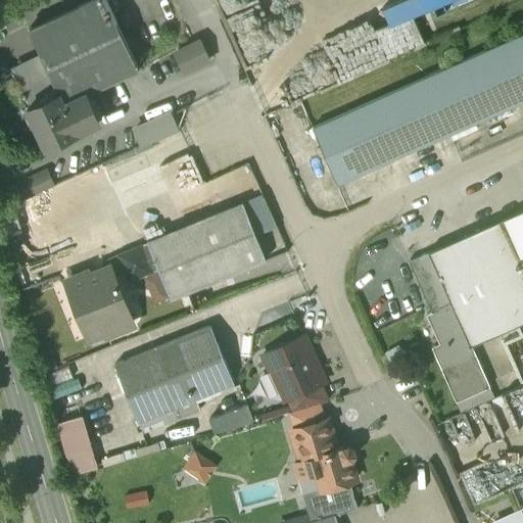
[(105,0),(93,0),(29,31),(58,94),(63,105),(87,95),(120,80),(120,79),(138,69),(105,0)]
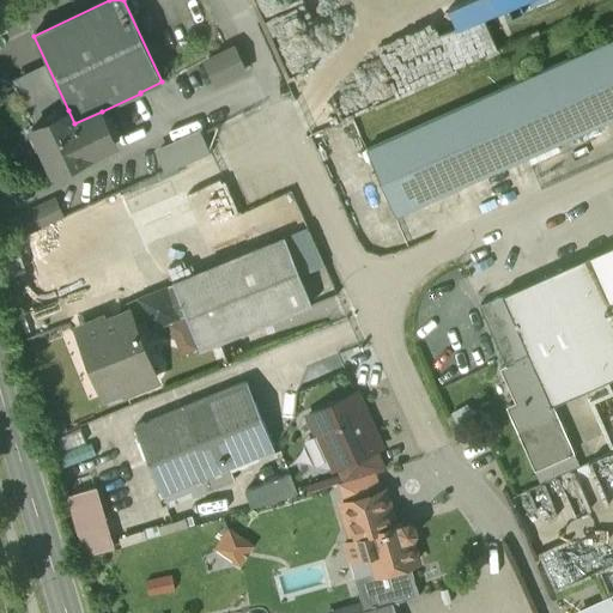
[(492,0),(499,13),(529,0),(492,0)]
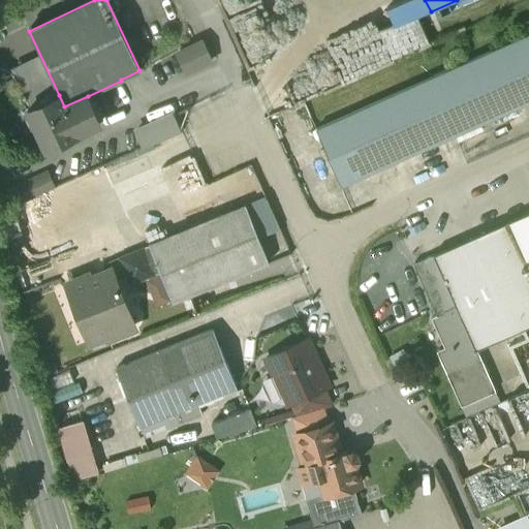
[(379,23),(396,61),(437,42),(421,5),(379,23)]
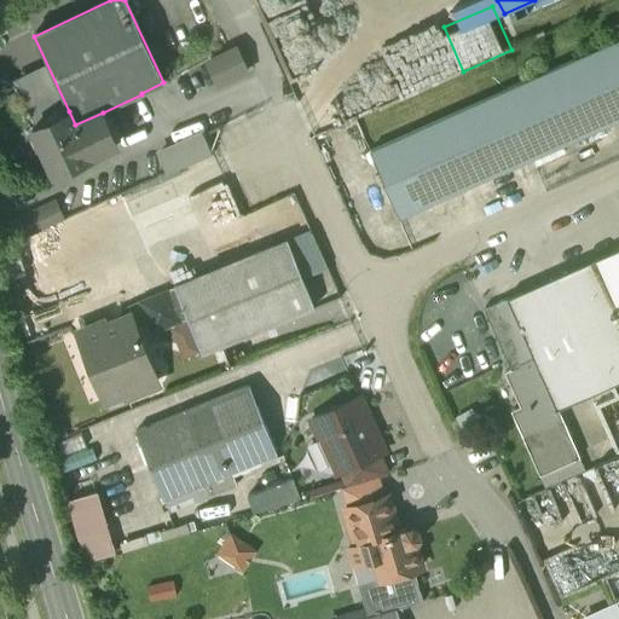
[(618,40),(370,151),(400,219),(618,121),(618,40)]
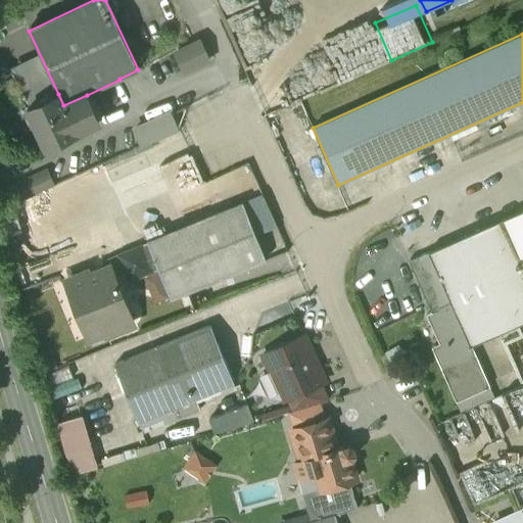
[(199,41),(176,52),(185,72),(208,60),(199,41)]
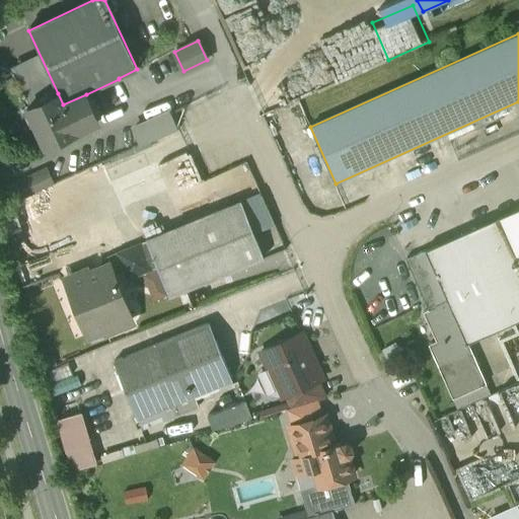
[(63,104),(58,93),(27,106),(45,145),(98,121),(86,94),(63,104)]
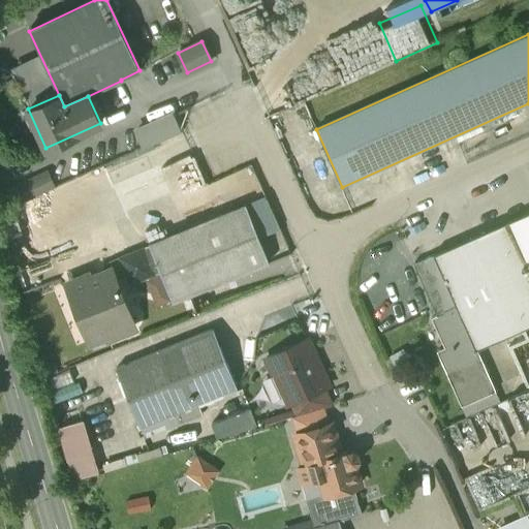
[(137,125),(148,146),(187,126),(177,105),(137,125)]
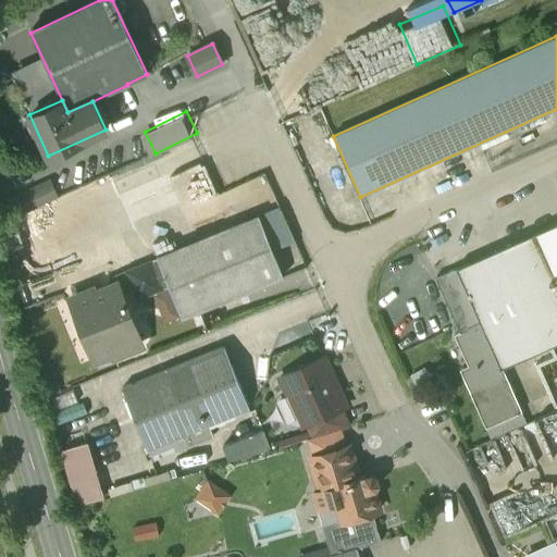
[(258,215),(158,257),(183,318),(283,277),(258,215)]
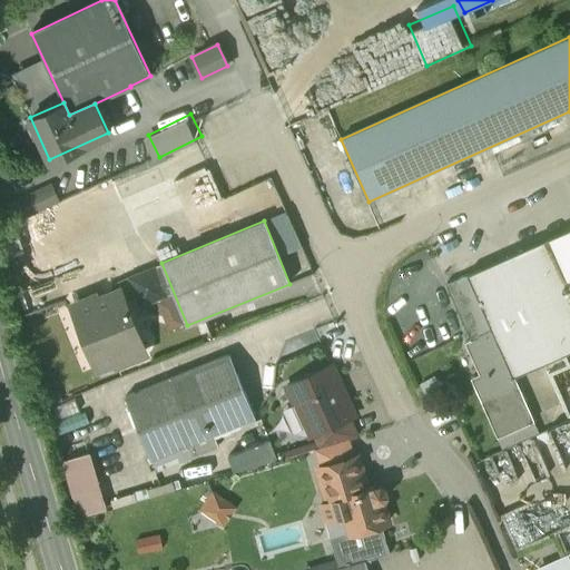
[(569,229),(549,239),(569,287),(569,229)]
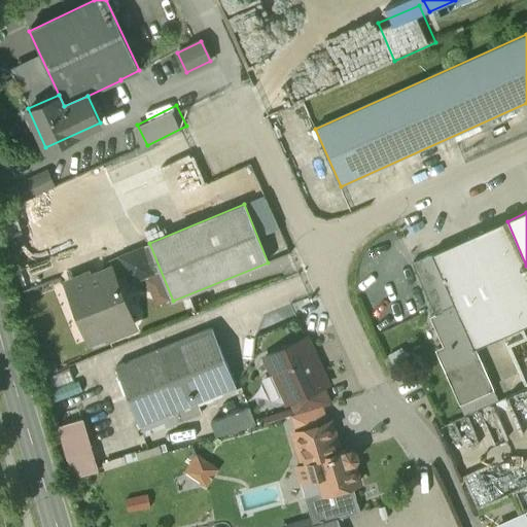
[(526,266),(507,221),(412,264),(435,316),(455,307),(475,350),(476,349),(526,325),(526,266)]
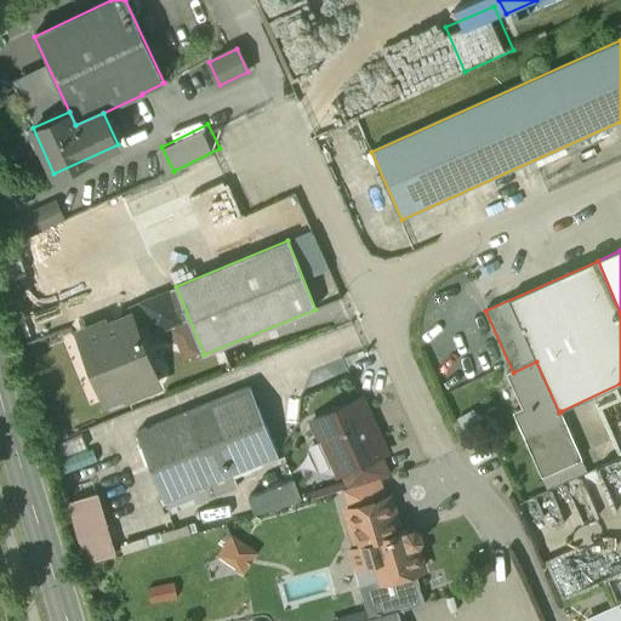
[(132,318),(104,329),(102,324),(84,332),(102,380),(97,382),(104,400),(126,392),(129,397),(154,387),(147,369),(154,366),(143,341),(141,341),(132,318)]
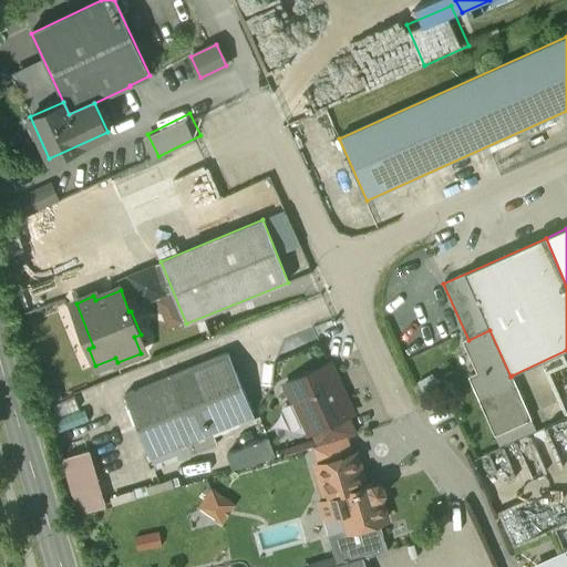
[(511,377),(490,330),(468,340),(465,342),(476,368),(484,364),(487,370),(471,377),(496,434),(531,419),(512,375),(511,377)]
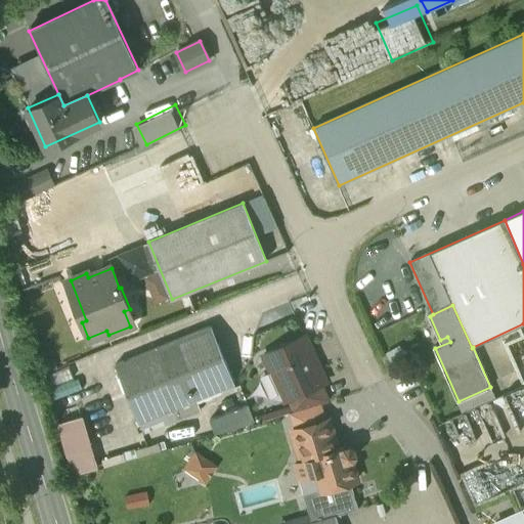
[(211,326),(115,365),(138,424),(234,385),(211,326)]
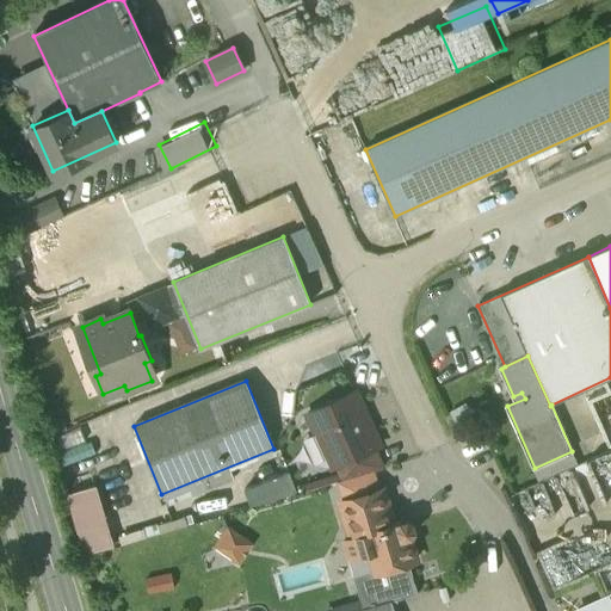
[(355,393),(307,414),(332,468),(337,466),(375,449),(380,446),(370,425),(365,424),(362,415),(364,411),(355,393)]
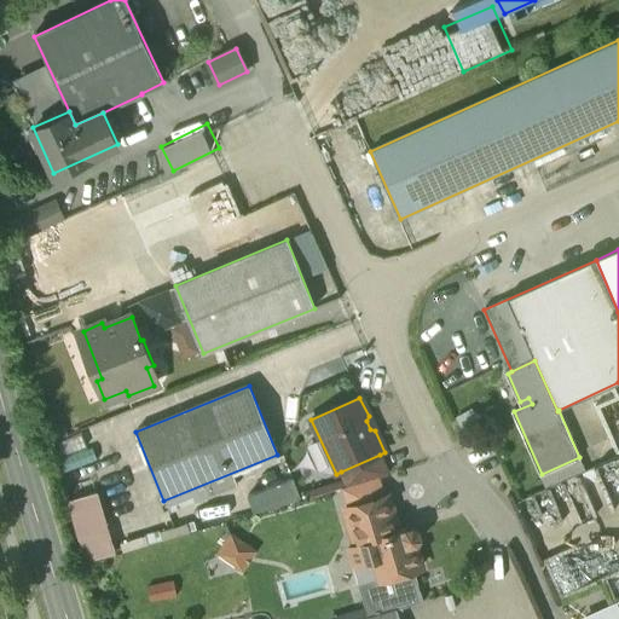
[(618,427),(607,433),(618,457),(618,427)]
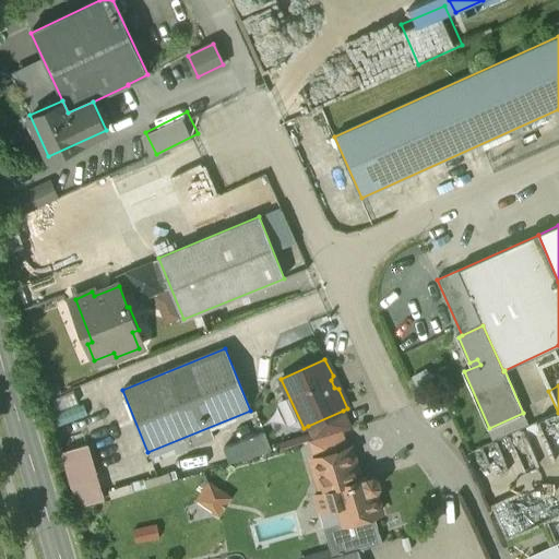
[(78,390),(54,397),(57,407),(81,400),(78,390)]
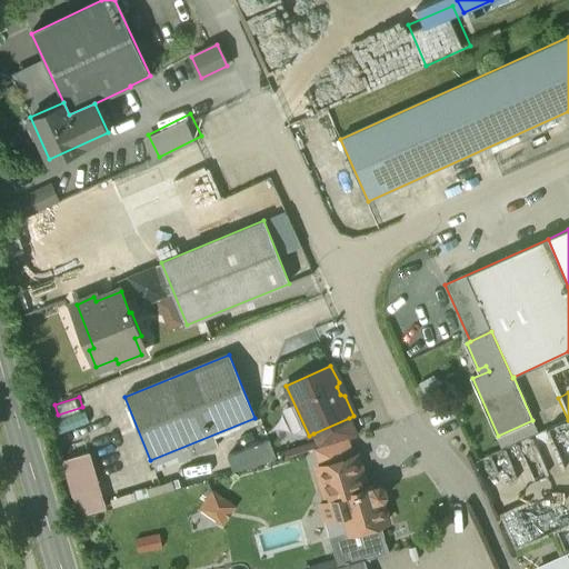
[(349,418),(313,433),(320,447),(358,435),(349,418)]
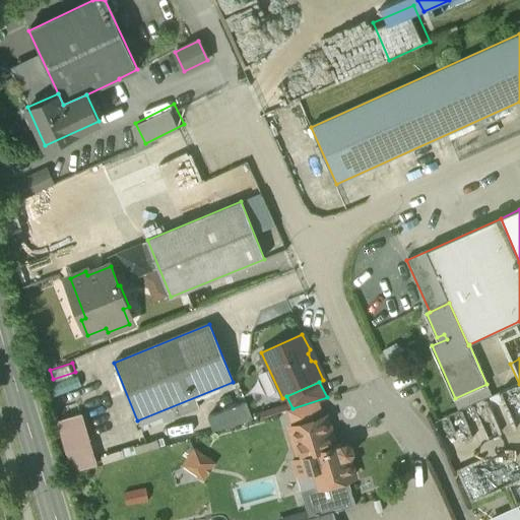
[(212,412),(218,431),(258,417),(252,400),(212,412)]
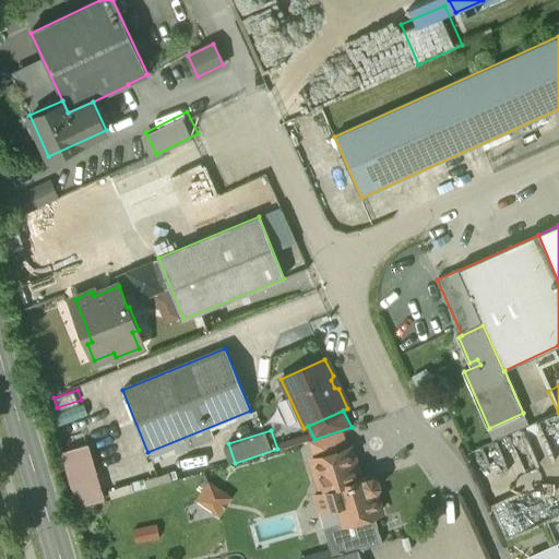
[(96,439),(67,447),(81,501),(110,494),(96,439)]
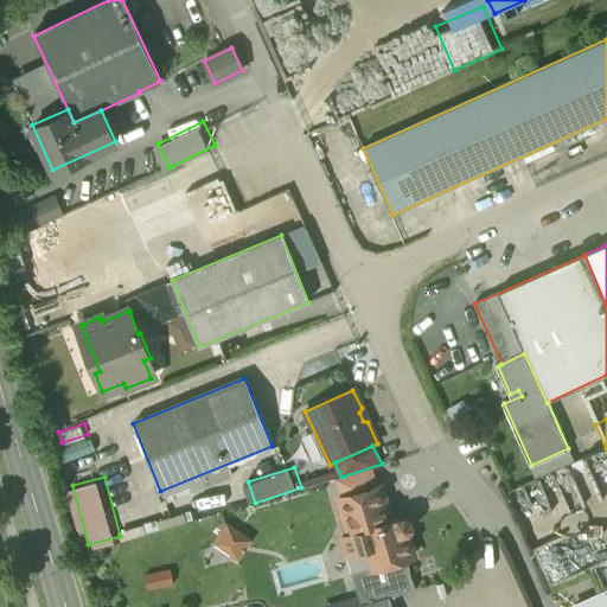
[(381,486),(339,499),(344,513),(385,502),(381,486)]
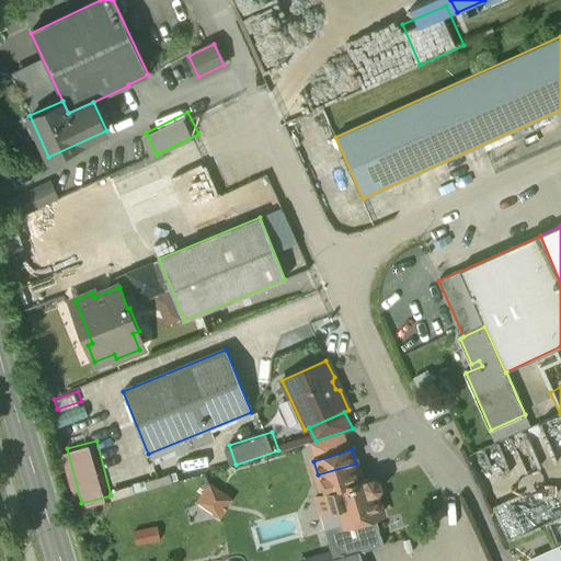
[(356,464),(318,474),(323,495),(317,497),(320,512),(336,507),(342,525),(375,516),(380,514),(374,494),(378,493),(380,489),(378,481),(374,479),(362,482),(356,464)]
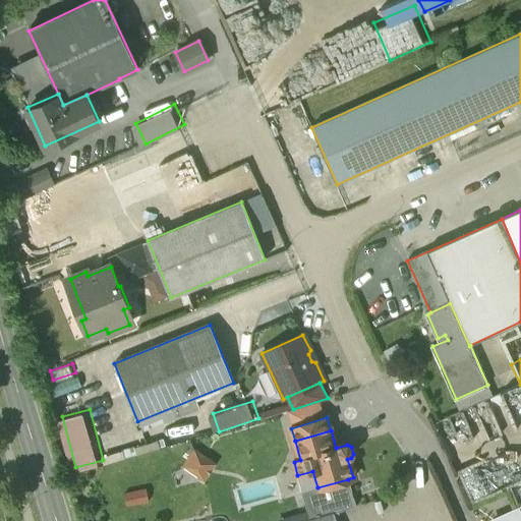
[(187,470),(215,473),(218,449),(190,446),(187,470)]
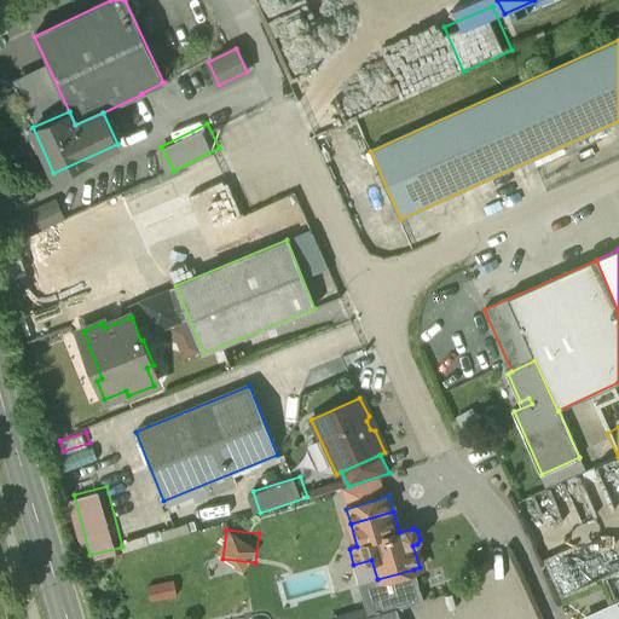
[(377,579),(358,585),(368,618),(362,618),(399,618),(397,609),(423,601),(414,570),(377,579)]
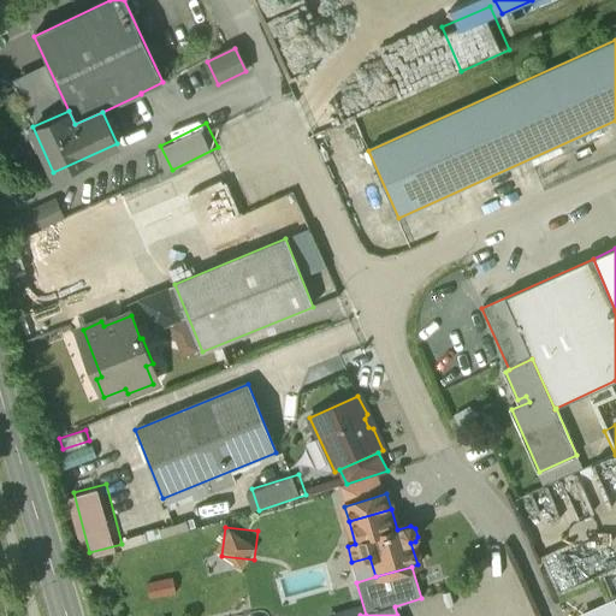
[(615,615),(615,612),(611,603),(582,615),(615,615)]
